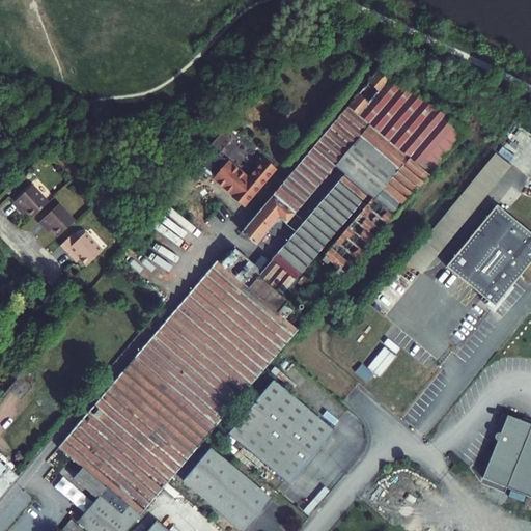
[(381,70),(242,232),(256,245),(276,221),(278,222),(280,220),(285,224),(334,166),(369,126),(409,159),(373,200),(372,199),(324,256),(325,257),(322,260),(327,264),(330,261),(338,269),(326,283),(332,289),(467,131),(381,70)]
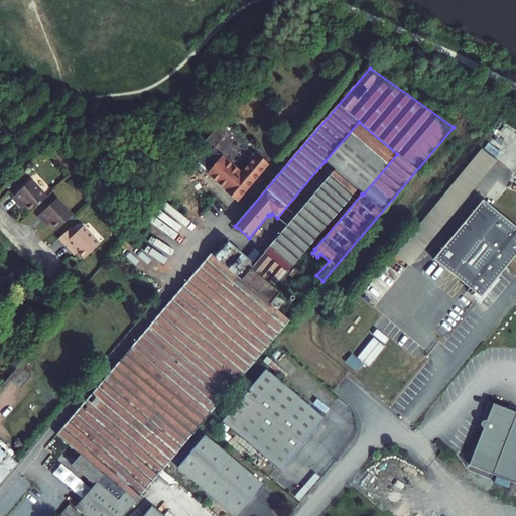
[(359,122),(325,161),(335,170),(357,188),(362,194),(363,195),(397,154),(359,122)]
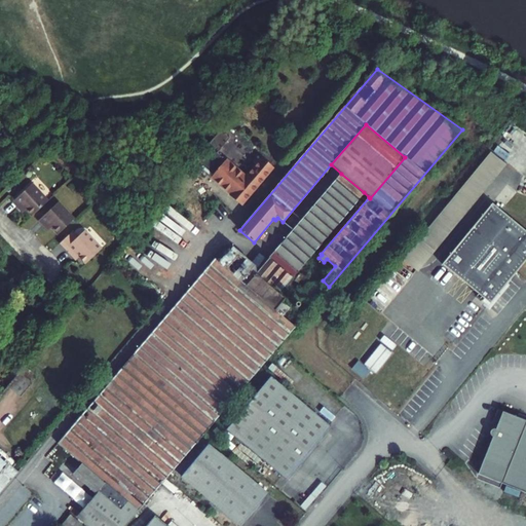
[(229,138),(221,130),(193,162),(242,204),(272,168),(261,159),(246,177),(217,152),(229,138)]
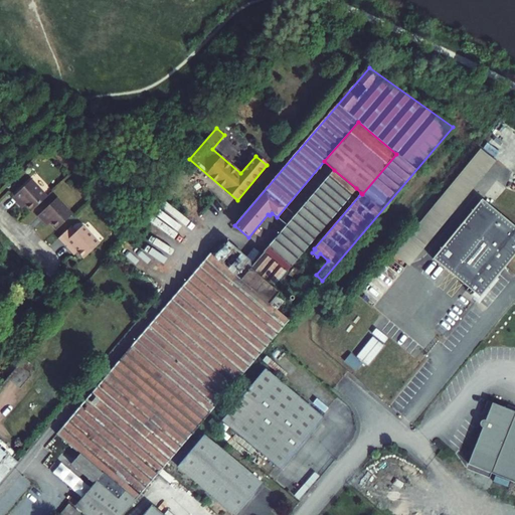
[(481,151),(396,253),(408,264),(493,162),(481,151)]
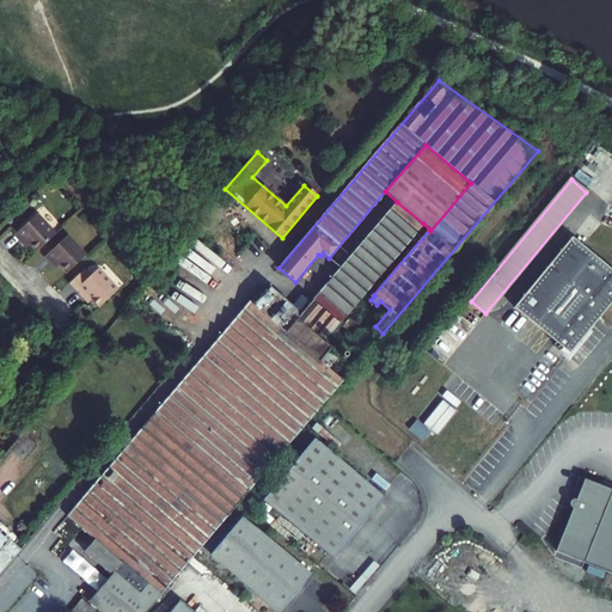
[(270,288),(256,305),(251,300),(67,515),(96,540),(85,552),(111,575),(89,601),(102,611),(145,611),(377,341),(366,331),(357,332),(336,357),(328,352),(331,348),(324,342),(423,224),(397,202),(298,318),(297,310),(270,288)]
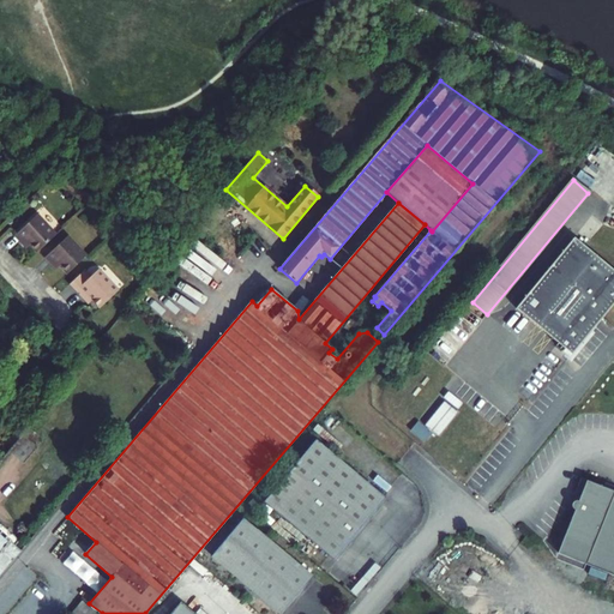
[(37,252),(56,234),(37,215),(14,236),(23,245),(26,241),(30,245),(37,252)]
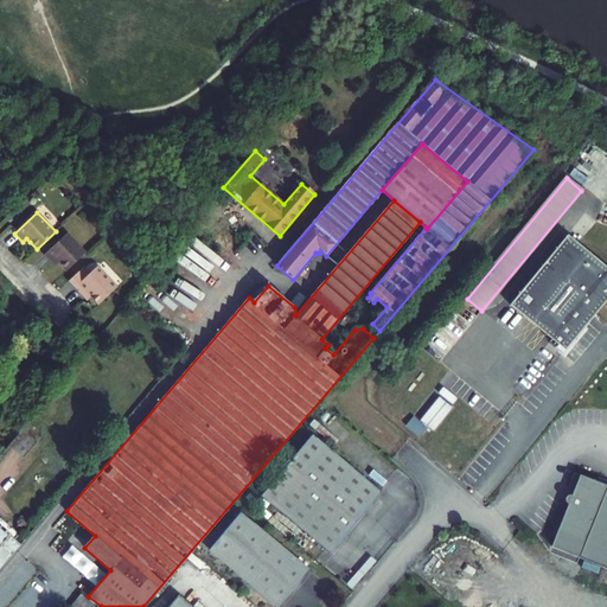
[(199,228),(193,223),(189,230),(195,234),(199,228)]
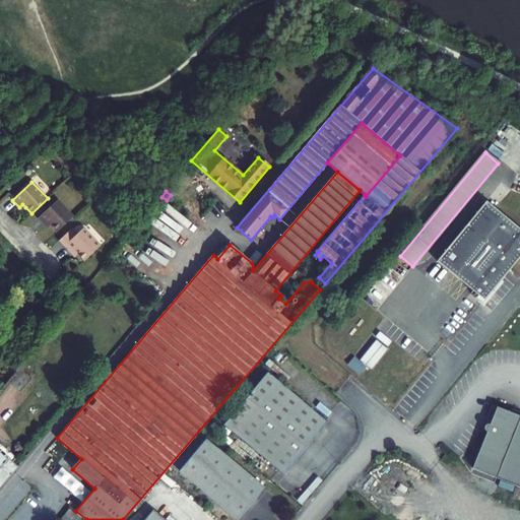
[(51,225),(57,232),(73,216),(57,200),(39,218),(45,225),(48,222),(51,225)]
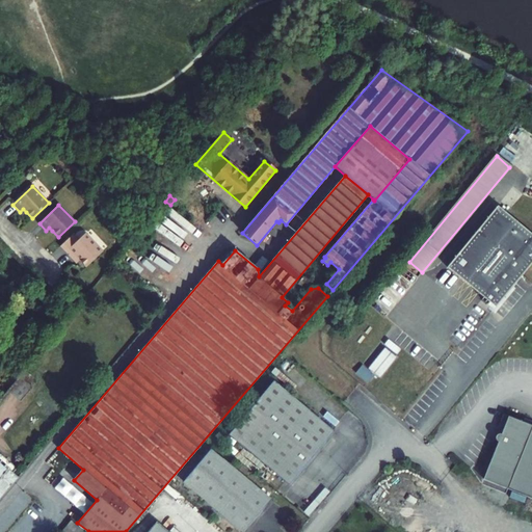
[(531,234),(498,206),(447,267),(496,308),(531,263),(531,234)]
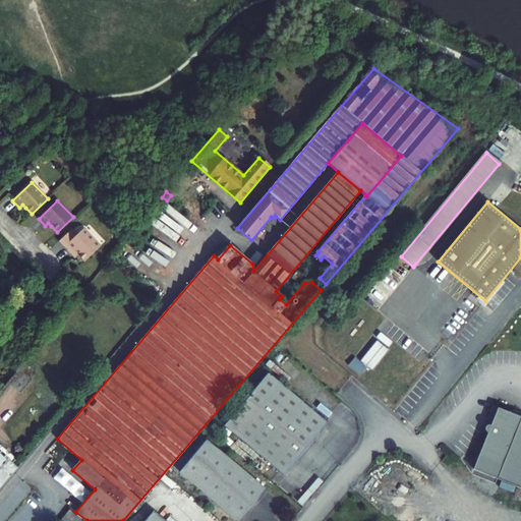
[(75,251),(78,254),(84,262),(101,246),(83,228),(75,236),(70,230),(59,241),(72,254),(75,251)]
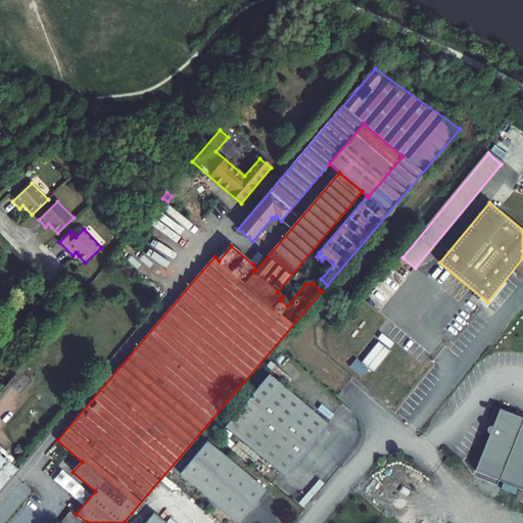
[(378,341),(362,362),(374,372),(390,351),(378,341)]
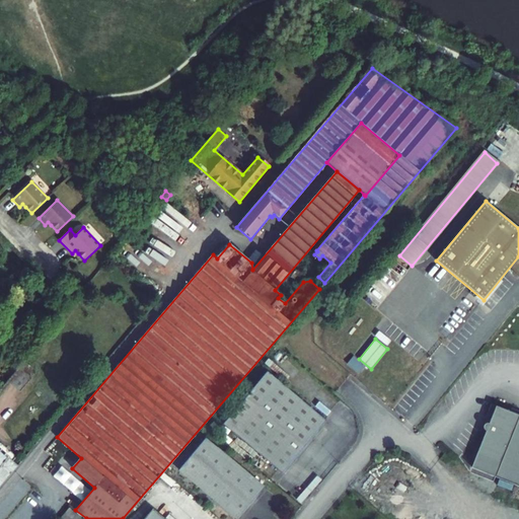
[(353,356),(347,363),(358,373),(365,366),(353,356)]
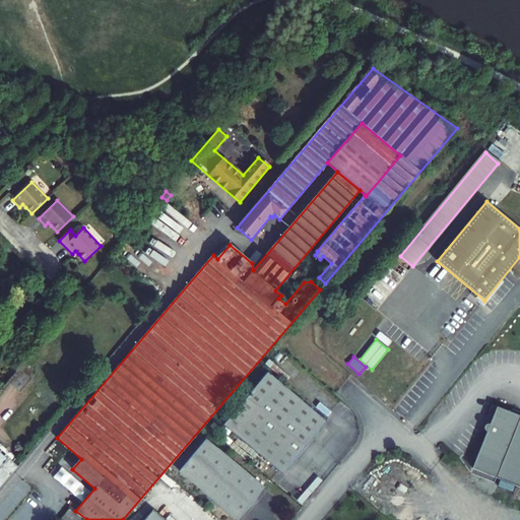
[(267,372),(223,425),(282,473),(326,420),(267,372)]
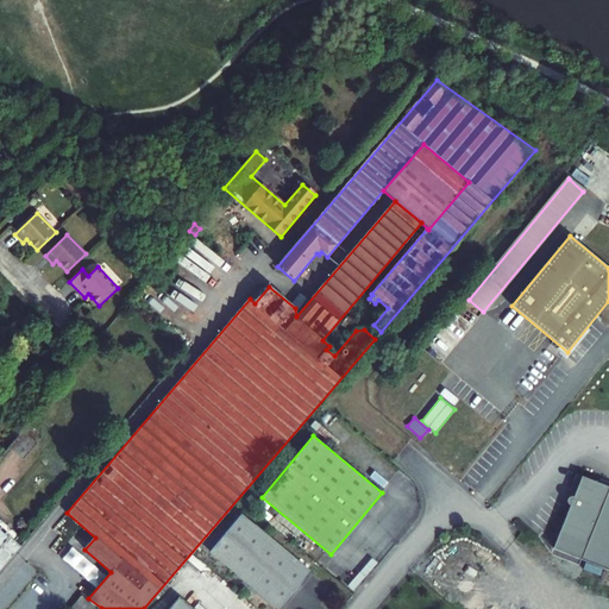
[(571,507),(553,550),(608,571),(608,483),(601,481),(598,484),(576,475),(571,490),(576,493),(573,498),(573,497),(570,498),(569,500),(567,501),(567,503),(567,504),(569,506),(570,507),(571,507)]
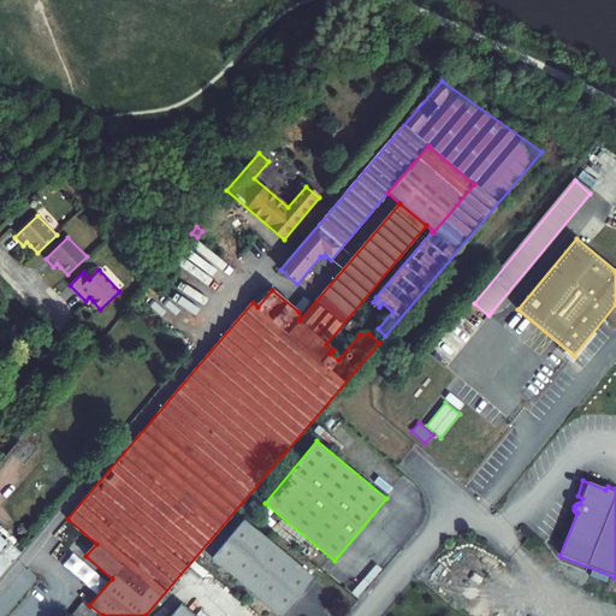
[(282,615),(314,578),(243,520),(213,558),(282,615)]
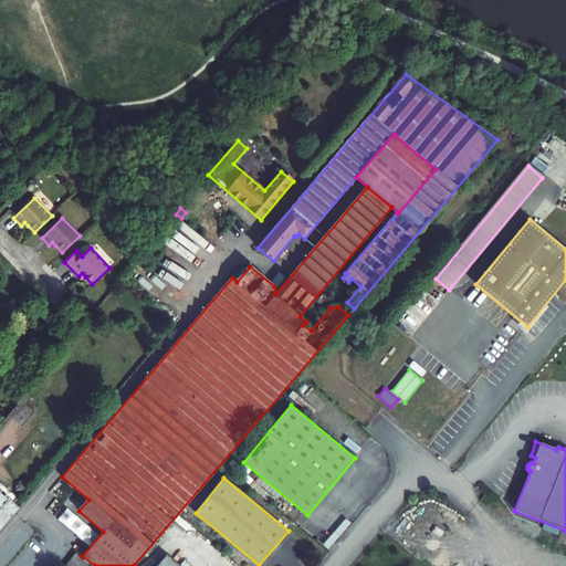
[(0,510),(9,499),(10,499),(0,490),(0,510)]
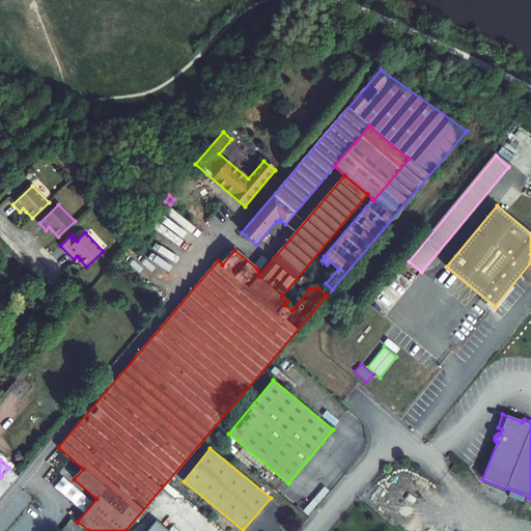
[(8,468),(0,478),(0,497),(18,477),(8,468)]
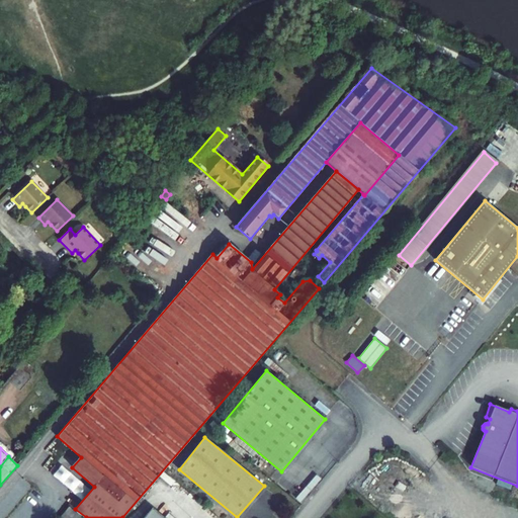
[(78,517),(81,516),(70,507),(61,517),(78,517)]
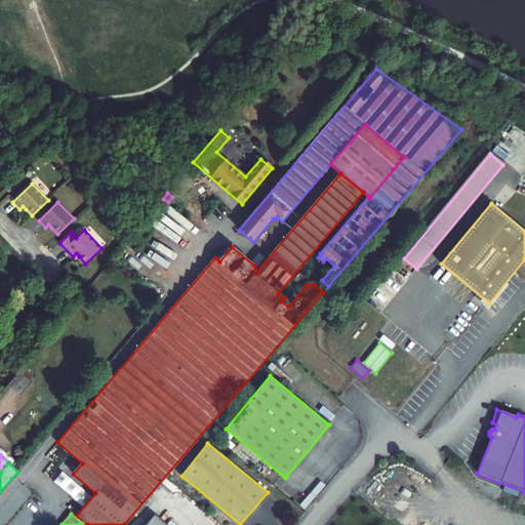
[(166,524),(155,515),(145,524),(166,524)]
